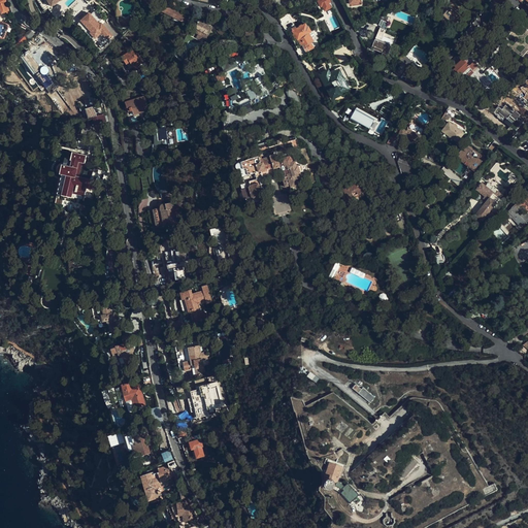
[(57,0),(37,0),(43,8),(47,6),(54,15),(56,18),(64,8),(61,6),(60,6),(56,1),(57,0)]
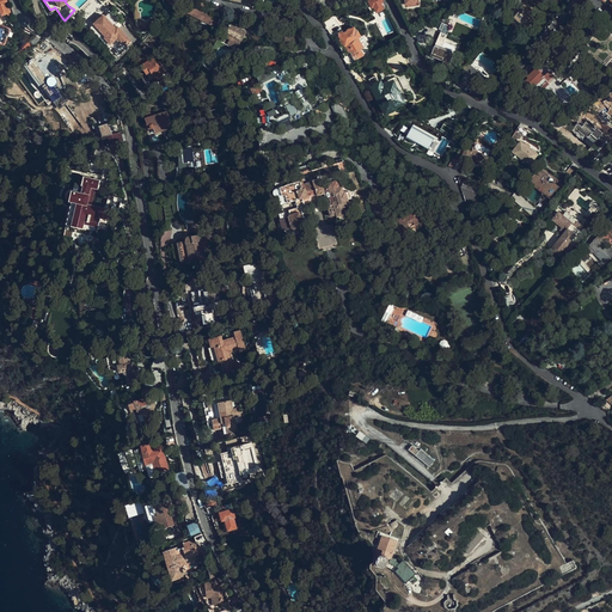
[(368,0),(371,5),(373,4),(374,6),(377,12),(384,8),(381,4),(383,2),(381,0),(368,0)]
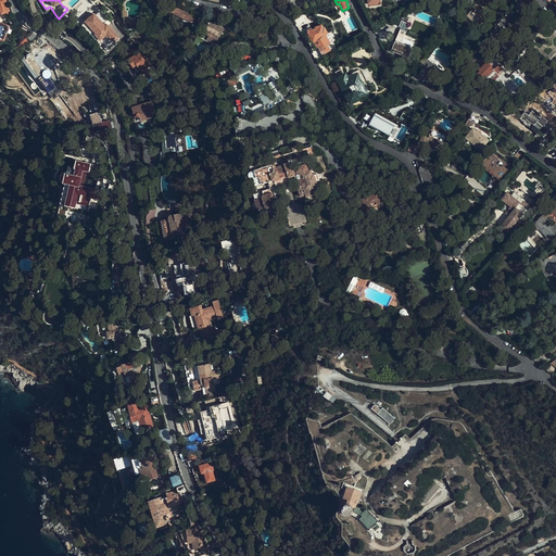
[(194,24),(198,17),(174,5),(173,9),(172,9),(169,9),(168,11),(184,19),(182,21),(189,24),(190,22),(194,24)]
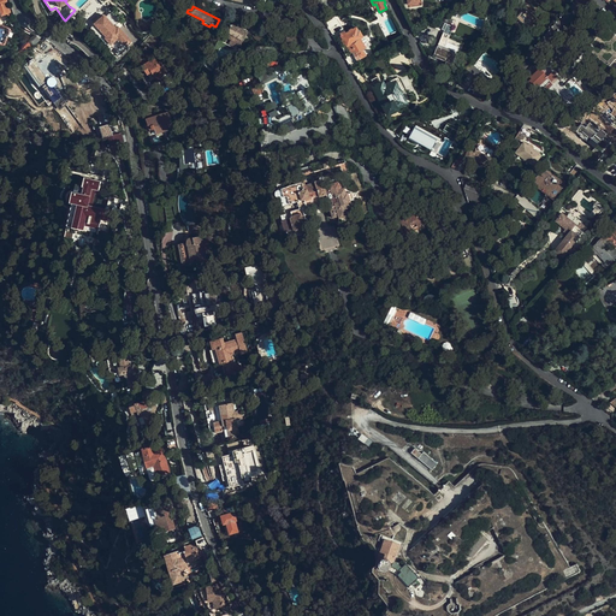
[(526,7),(538,19),(539,17),(527,6),(526,7)]
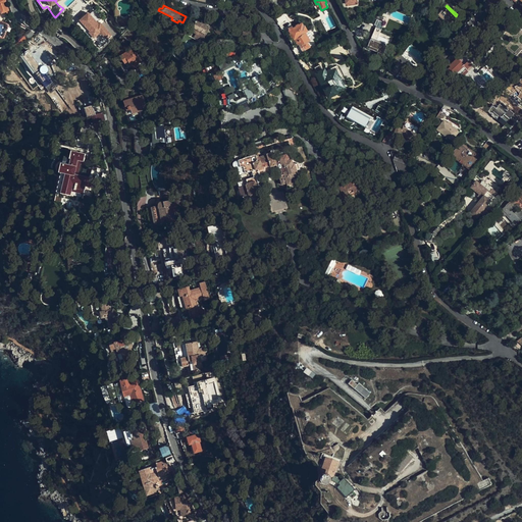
[(449,24),(456,16),(446,6),(437,14),(449,24)]
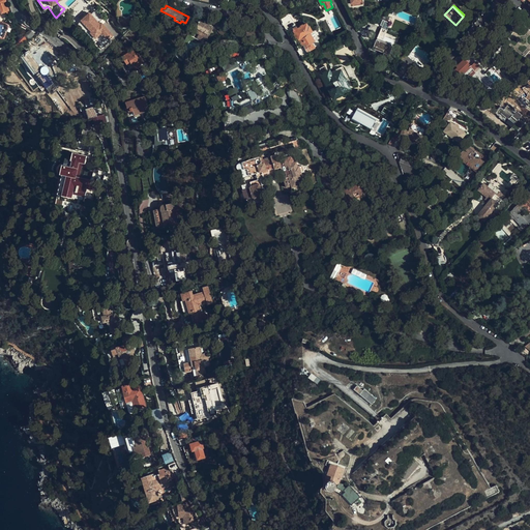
[(295,24),(289,13),(284,17),(290,27),(295,24)]
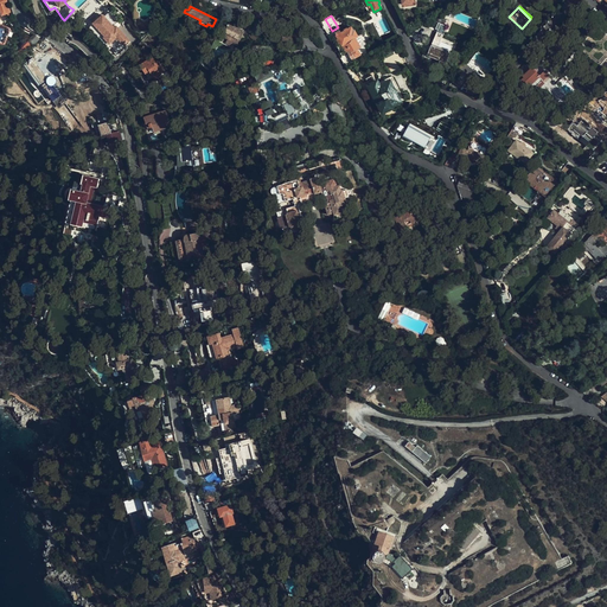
[(114,30),(101,17),(91,26),(103,38),(101,40),(108,48),(116,39),(125,48),(129,43),(115,29),(114,30)]
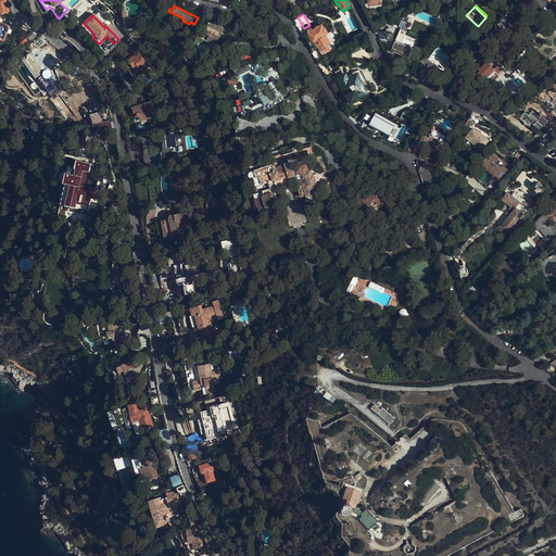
[(214,38),(218,40),(222,34),(223,32),(224,29),(218,26),(214,24),(210,21),(207,24),(207,25),(203,33),(210,36),(214,38)]
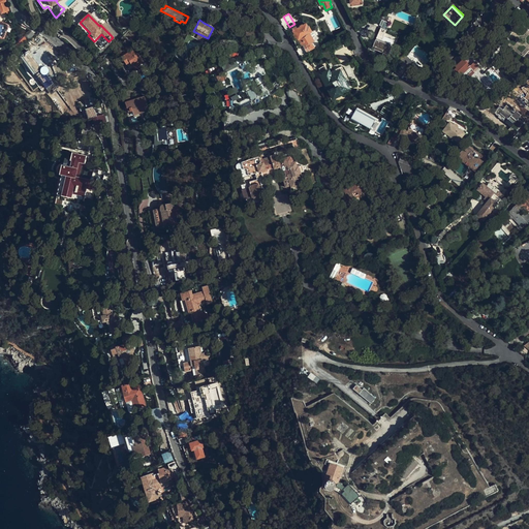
[(393,43),(382,39),(390,23),(381,20),(379,26),(381,26),(372,47),(383,52),(381,56),(389,59),(391,55),(389,54),(393,43)]
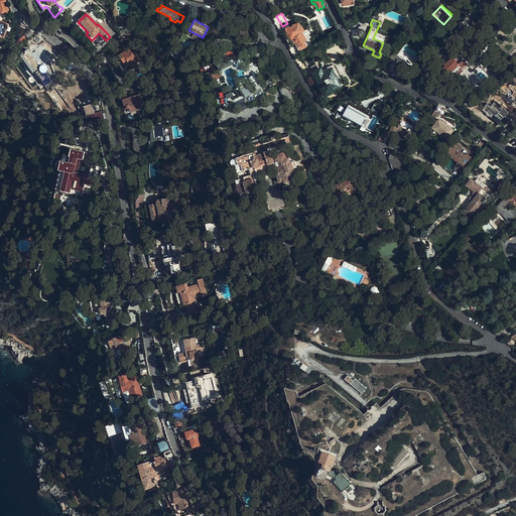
[(0,35),(3,37),(9,24),(0,20),(0,35)]
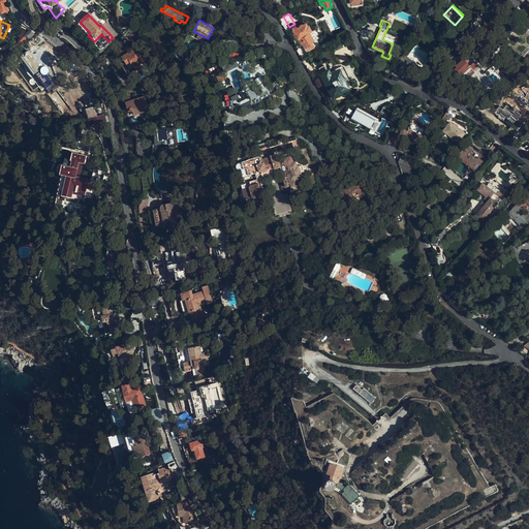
[(304,45),(307,52),(313,49),(314,47),(312,43),(314,41),(312,37),(310,33),(312,31),(309,26),(308,27),(306,24),(303,26),(302,25),(301,26),(301,27),(297,29),(296,27),(292,29),(293,30),(292,31),(294,34),(293,35),(296,37),(297,36),(298,39),(301,38),(305,44),(304,45)]
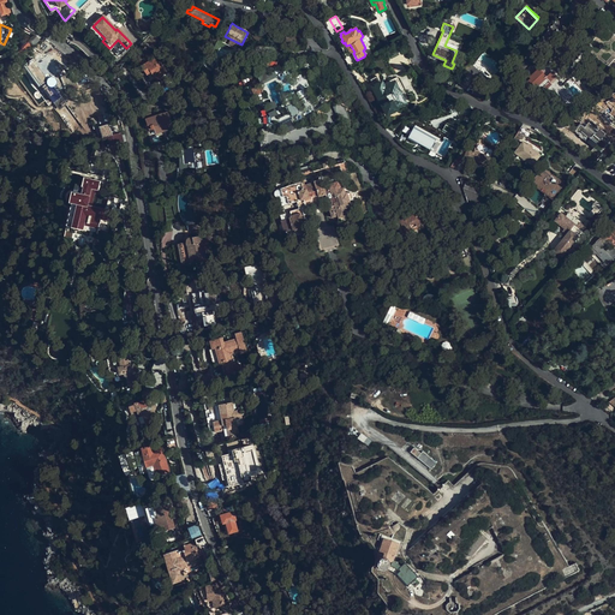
[(260,29),(254,35),(260,42),(267,36),(260,29)]
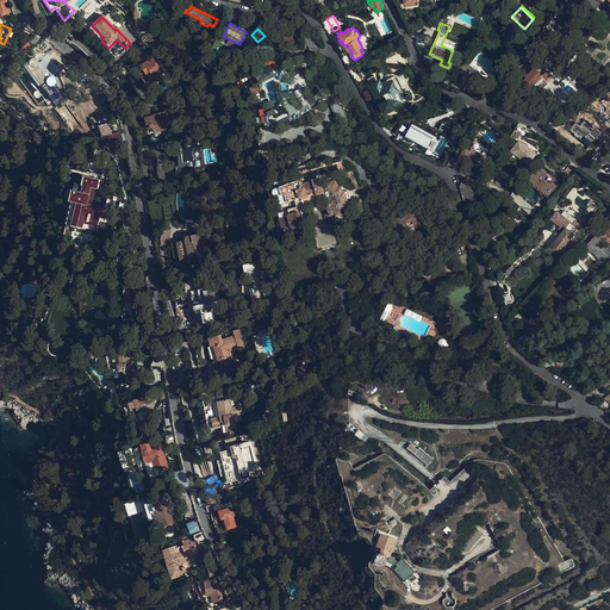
[(556,42),(546,55),(555,63),(566,50),(556,42)]
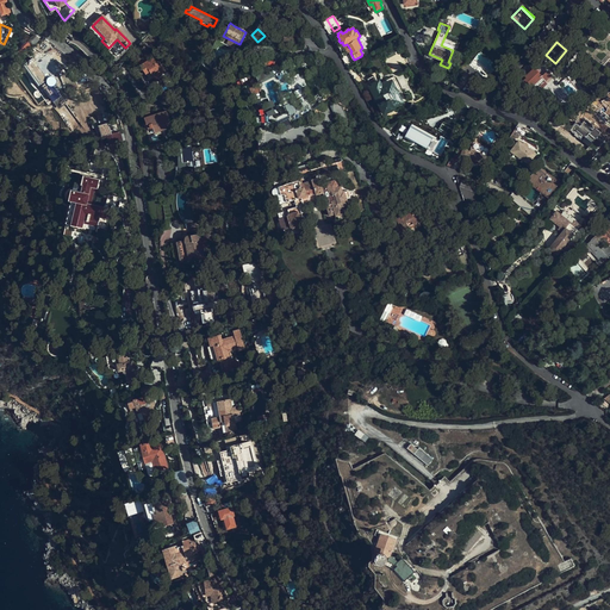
[(162,73),(166,70),(160,61),(157,63),(154,57),(144,63),(139,66),(145,74),(150,72),(154,78),(157,75),(160,76),(162,75),(162,74),(162,73)]
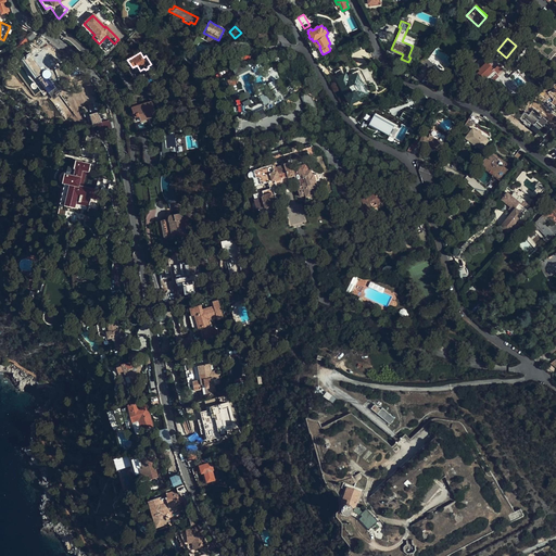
[(33,55),(24,63),(38,79),(39,79),(50,91),(54,87),(42,73),(46,70),(33,55)]
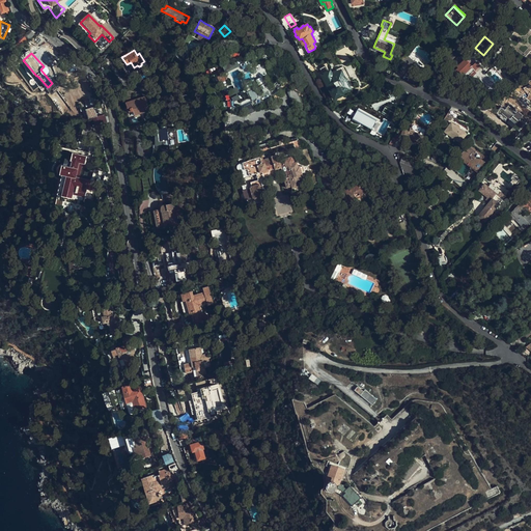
[(421,67),(407,54),(398,62),(401,65),(400,66),(399,65),(391,75),(399,78),(406,71),(403,70),(404,67),(414,76),(421,67)]
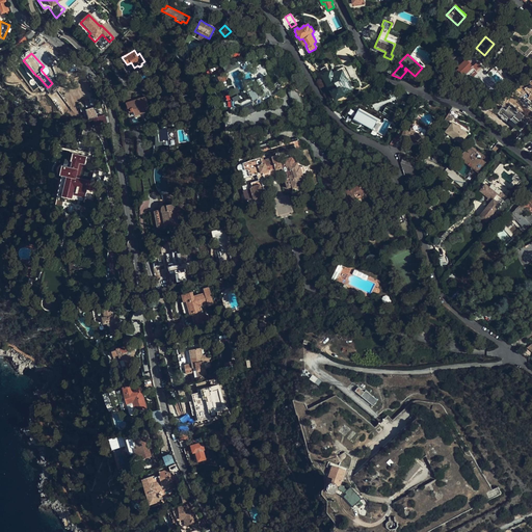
[(476,71),(481,65),(477,61),(473,65),(466,59),(458,65),(459,67),(455,71),(459,74),(456,76),(459,79),(466,74),(468,77),(469,77),(471,79),(478,73),(476,71)]
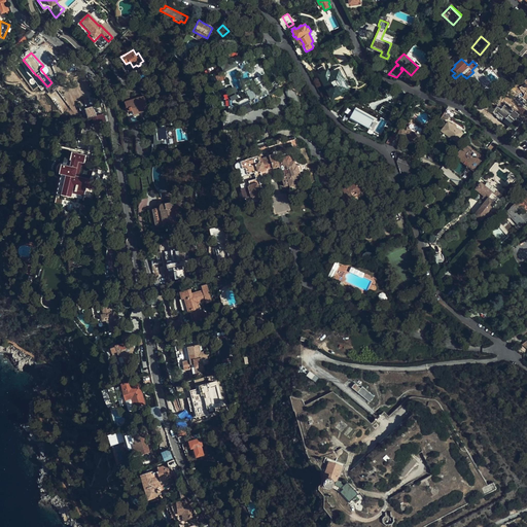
[(249,64),(243,67),(242,65),(241,66),(239,62),(236,63),(238,66),(234,68),(235,69),(238,68),(239,69),(242,67),(244,71),(251,67),(249,64)]
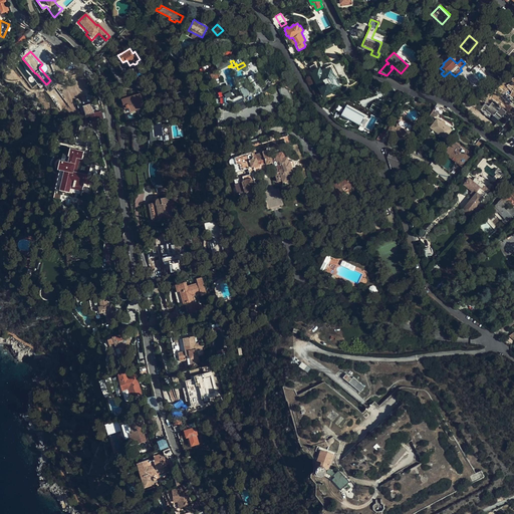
[(309,67),(324,95),(331,91),(331,90),(339,86),(331,68),(322,73),(319,68),(320,68),(318,62),(309,67)]
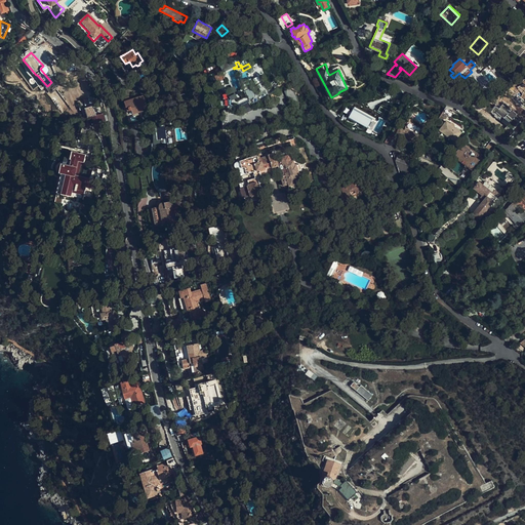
[(493,89),(501,83),(487,67),(480,73),(493,89)]
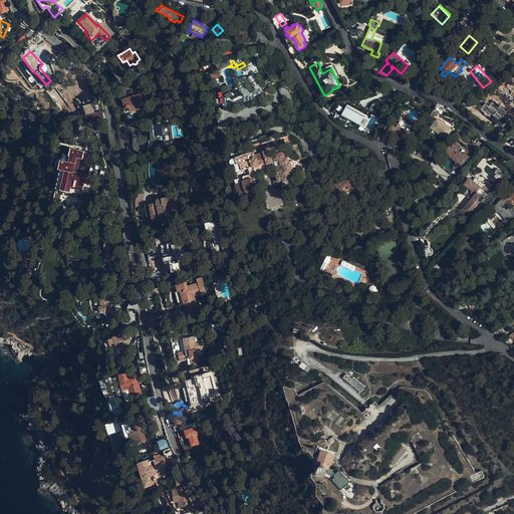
[(216,76),(218,80),(210,85),(213,90),(217,88),(218,90),(224,87),(219,76),(223,74),(220,68),(215,70),(215,69),(210,71),(213,77),(216,76)]
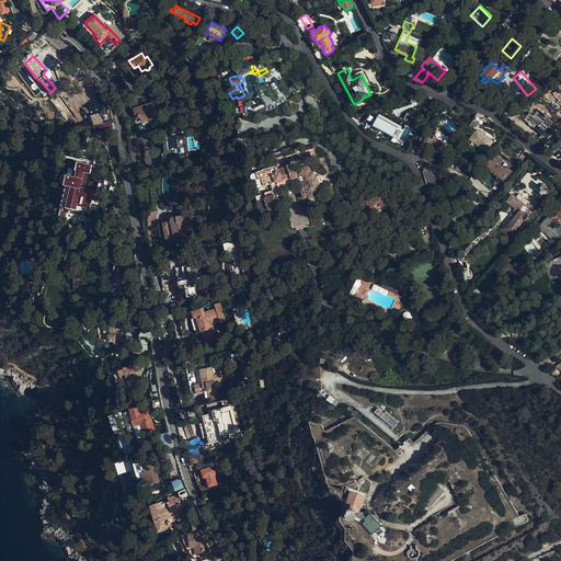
[(297,88),(293,79),(292,79),(289,76),(284,79),(290,91),(284,94),(281,88),(275,91),(278,98),(274,100),(270,90),(268,89),(268,90),(262,93),(267,103),(270,106),(258,113),(255,110),(249,95),(243,98),(243,101),(235,102),(235,105),(231,105),(231,107),(227,109),(227,115),(243,113),(243,117),(239,117),(240,123),(241,123),(241,125),(239,125),(241,141),(242,141),(242,149),(245,149),(245,141),(250,140),(249,133),(250,133),(249,126),(245,126),(245,118),(260,117),(262,122),(271,117),(268,114),(270,113),(268,111),(272,110),(273,112),(279,107),(278,105),(286,101),(287,102),(290,100),(296,98),(296,96),(300,94),(298,92),(299,91),(298,88),(297,88)]
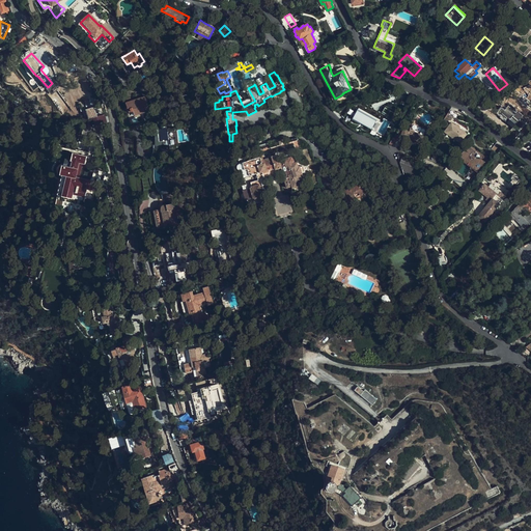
[(291,102),(299,115),(300,114),(301,115),(302,109),(302,103),(300,96),(298,93),(295,89),(291,88),(290,89),(286,90),(291,102)]
